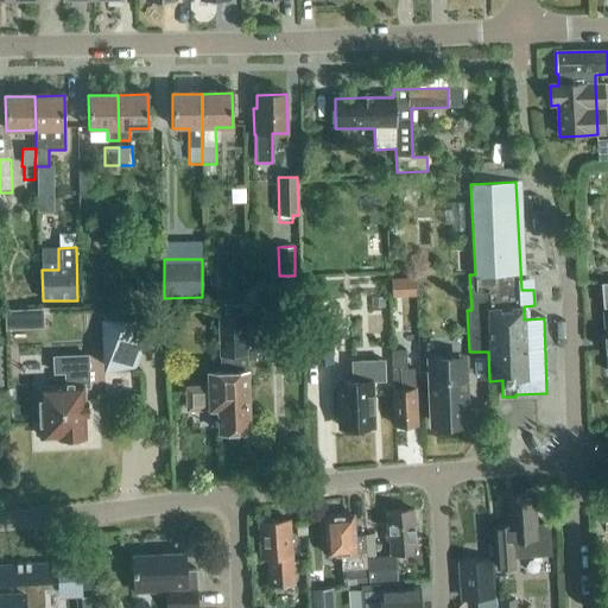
[(392,298),(416,297),(415,278),(391,279),(392,298)]
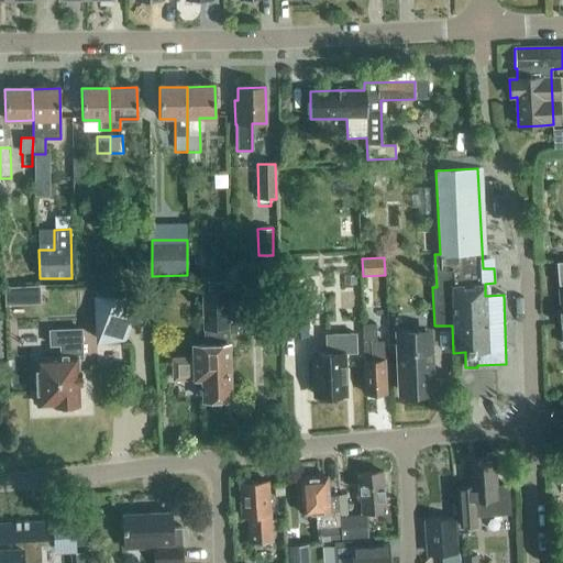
[(44,302),(43,284),(8,285),(8,304),(44,302)]
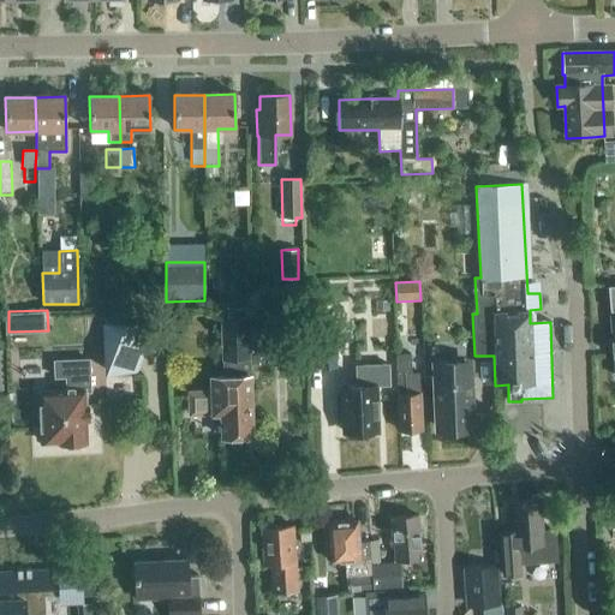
[(252,437),(249,317),(220,318),(222,377),(209,377),(210,392),(189,393),(189,416),(210,415),(210,416),(220,416),(221,437),(252,437)]
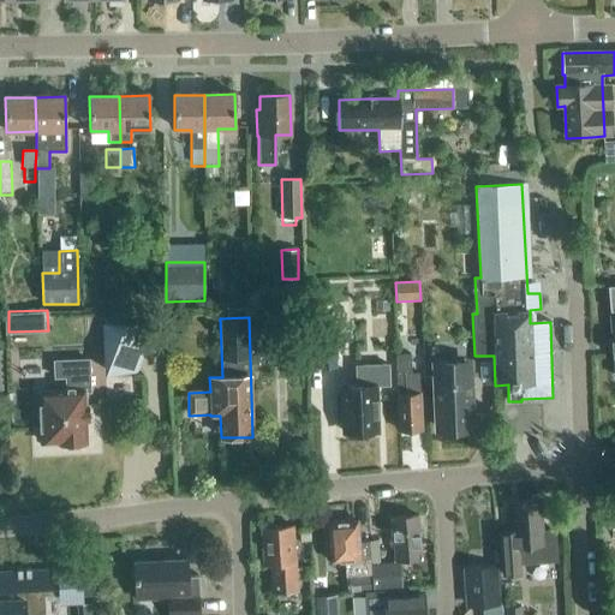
[(103,323),(106,374),(137,372),(156,322),(103,323)]
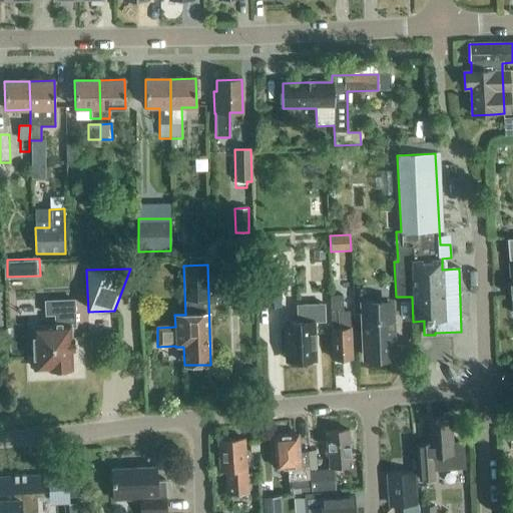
[(266,308),(280,307),(279,278),(265,278),(266,308)]
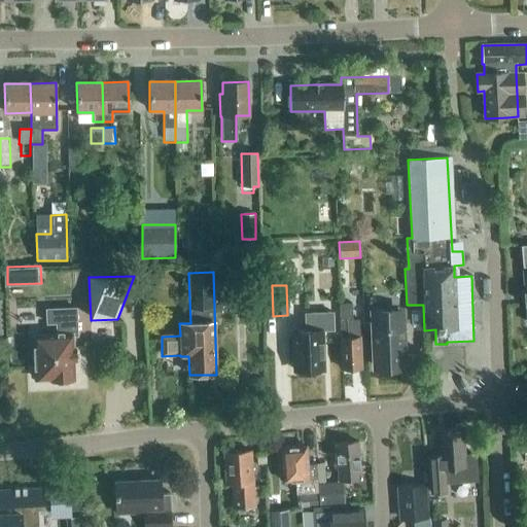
[(352,321),(351,305),(339,305),(342,370),(360,369),(358,320),(352,321)]
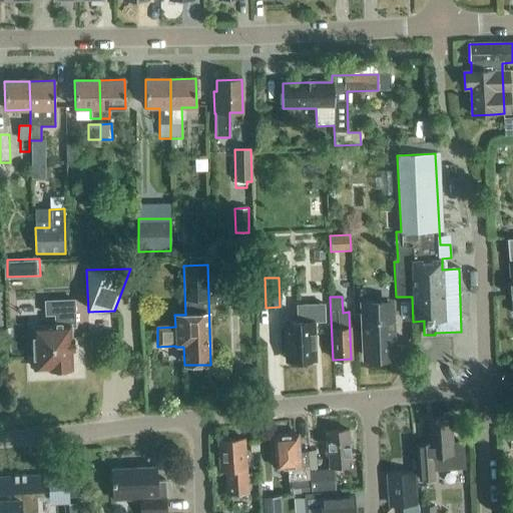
[(362,362),(396,361),(394,300),(359,302),(362,362)]
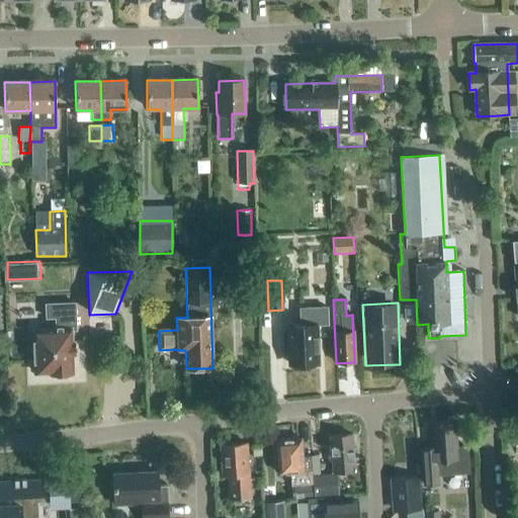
[(76,330),(75,304),(46,305),(47,319),(56,318),(56,330),(33,331),(35,373),(50,372),(50,374),(72,374),(72,355),(75,355),(75,344),(71,344),(71,331),(76,330)]
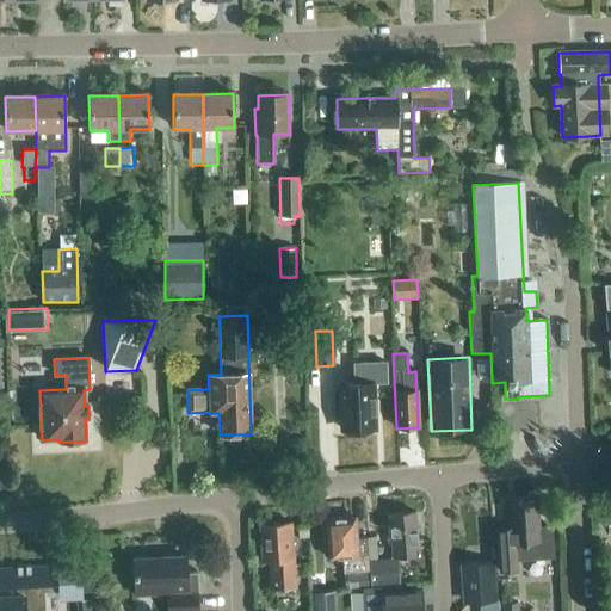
[(341,430),(374,429),(372,383),(387,383),(386,363),(353,364),(355,384),(340,384),(341,430)]
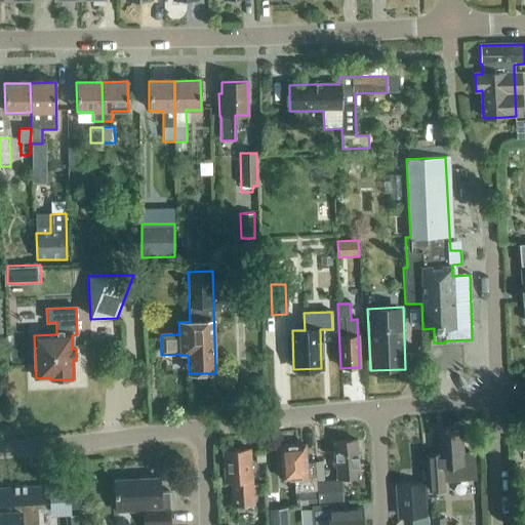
[(476,480),(474,452),(463,453),(461,432),(437,434),(439,453),(425,454),(428,492),(446,490),(445,482),(476,480)]
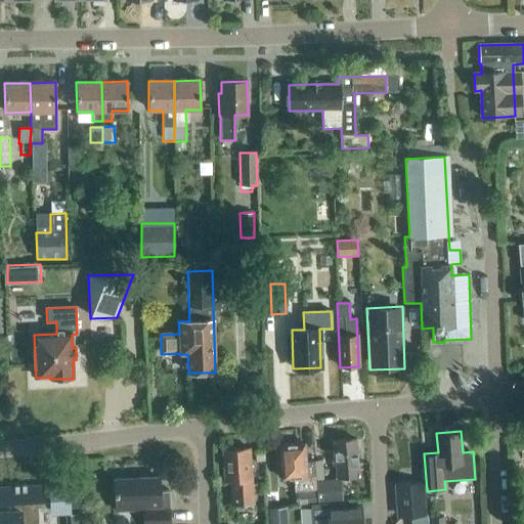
[(337,478),(358,476),(355,440),(334,442),(337,478)]
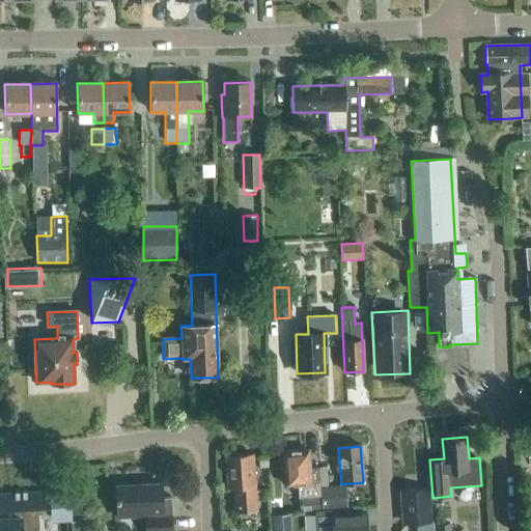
[(309,469),(308,450),(282,452),(285,485),(298,484),(299,499),(319,497),(317,469),(309,469)]
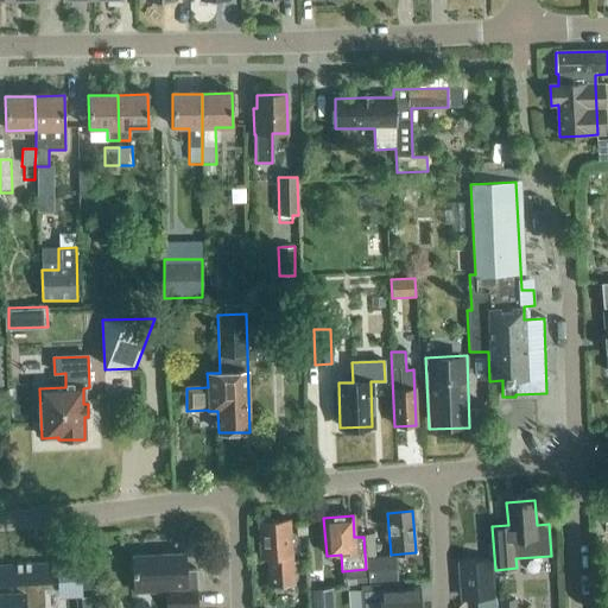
[(293,583),(291,557),(289,520),(258,523),(261,558),(267,558),(270,584),(293,583)]
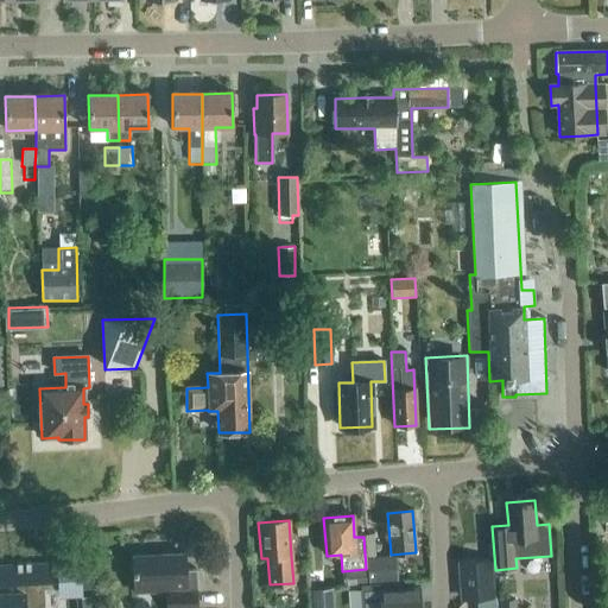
[(185,572),(185,555),(132,557),(134,593),(166,591),(166,607),(196,607),(195,571),(185,572)]
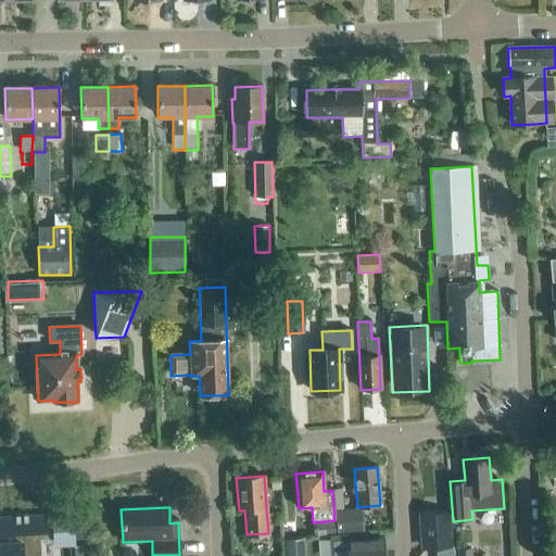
[(452,547),(450,512),(417,514),(420,550),(452,547)]
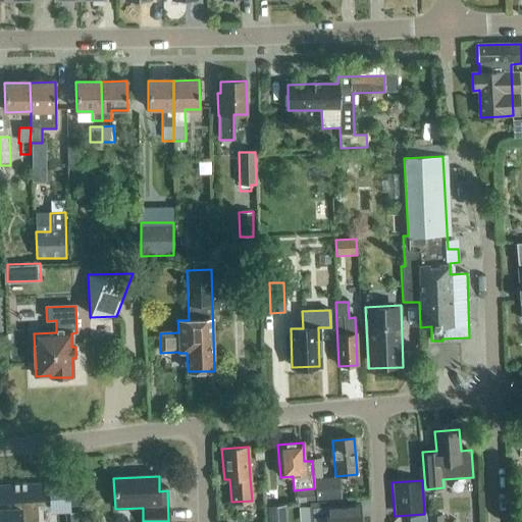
[(79,482),(66,483),(67,505),(81,505),(79,482)]
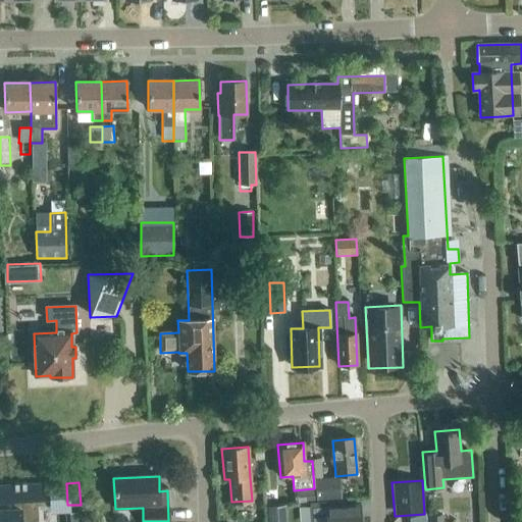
[(40,521),(40,507),(46,506),(46,502),(55,501),(54,483),(27,485),(27,484),(21,484),(21,485),(19,485),(19,484),(14,484),(14,485),(0,486),(0,521),(40,521)]
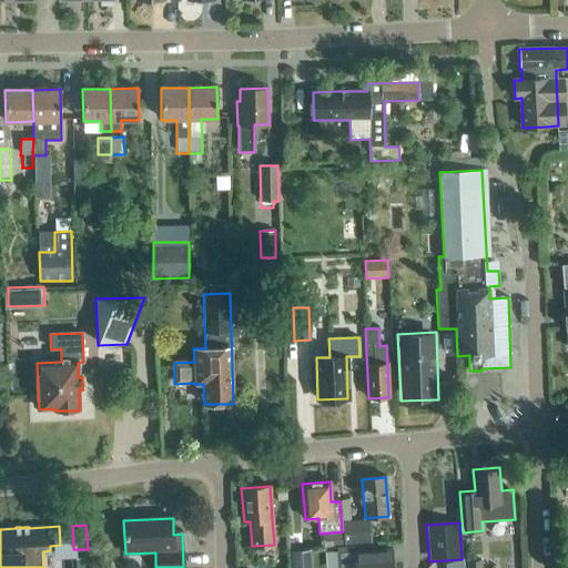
[(344,545),(336,546),(337,567),(392,567),(392,550),(357,553),(357,545),(344,545)]
